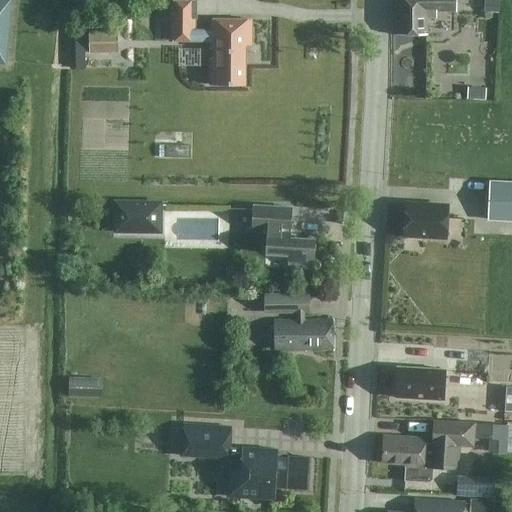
[(0,0),(0,60),(3,60),(9,1),(0,0)]
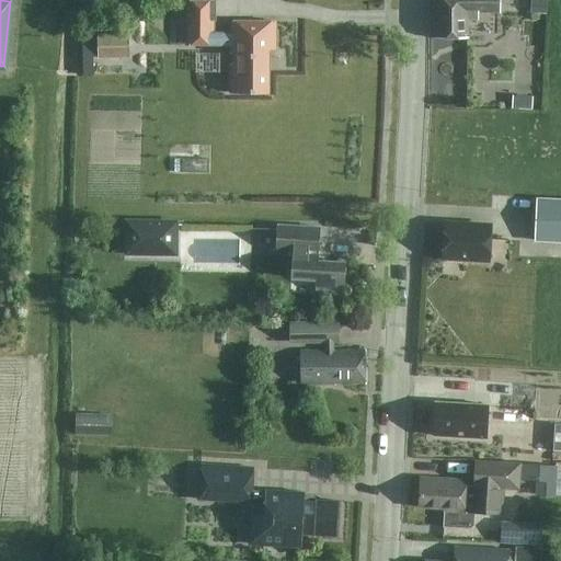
[(434,0),(434,37),(466,37),(466,18),(477,18),(477,12),(499,11),(499,0),(434,0)]
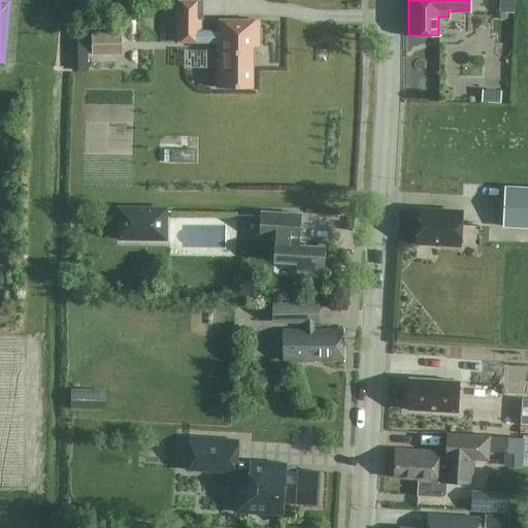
[(514,13),(514,0),(500,0),(500,12),(514,13)]
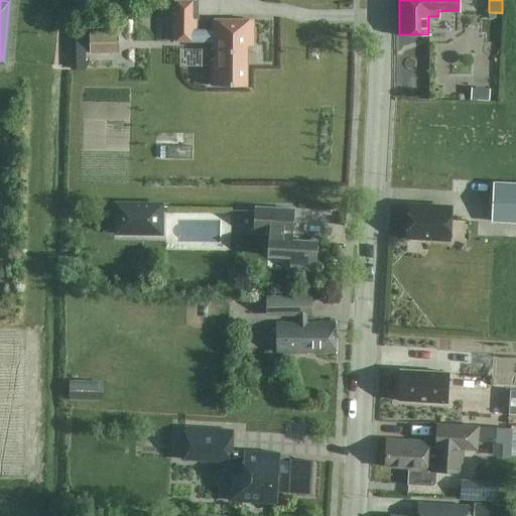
[(172,1),(171,41),(212,41),(212,49),(215,49),(215,58),(212,58),(212,85),(247,86),(247,45),(253,45),(253,20),(212,19),(212,32),(196,32),(196,18),(197,18),(197,16),(196,16),(196,2),(197,2),(197,1),(172,1)]
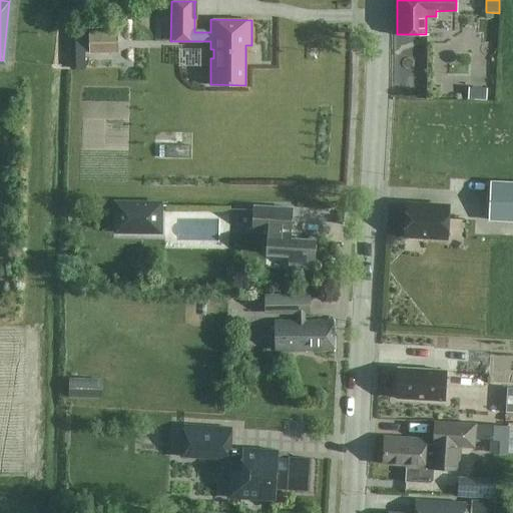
[(115,47),(115,33),(87,34),(87,54),(96,53),(96,47),(115,47)]
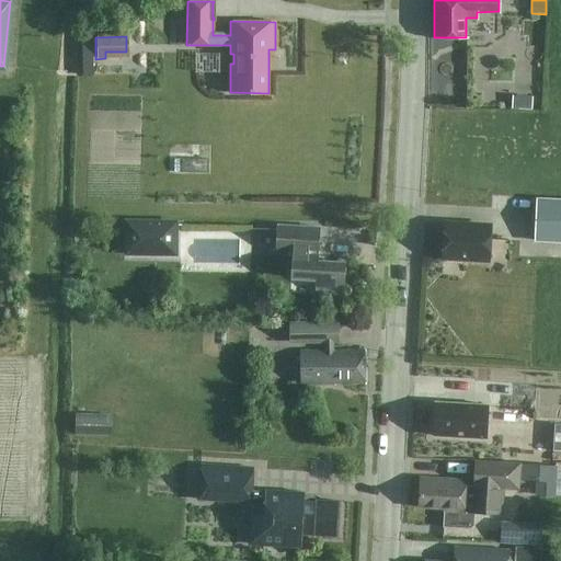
[(560,254),(560,214),(537,213),(535,259),(553,260),(553,240),(559,241),(558,255),(560,254)]
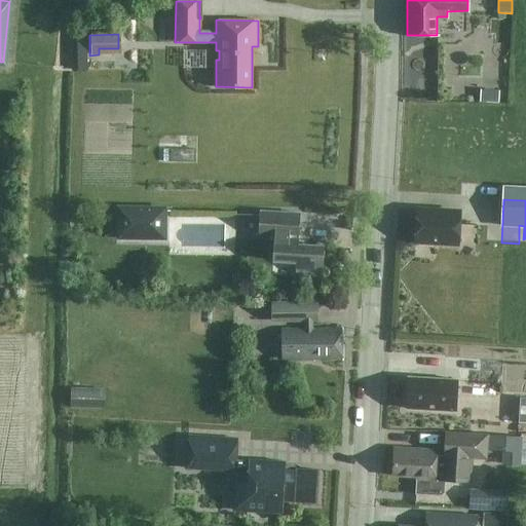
[(116,205),(115,238),(165,239),(166,207),(116,205)]
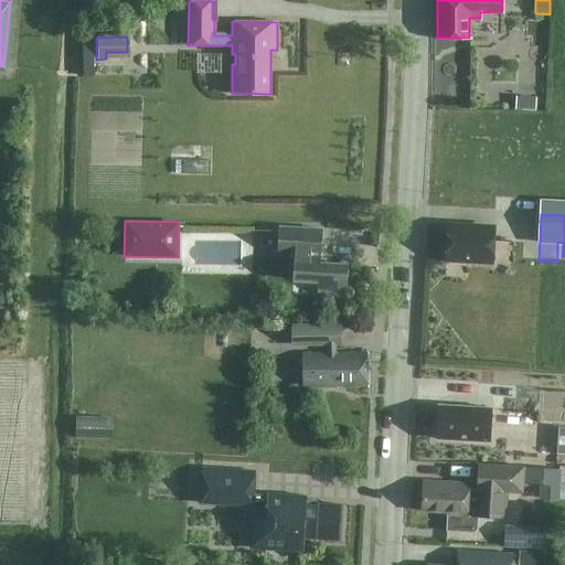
[(348,264),(321,263),(323,228),(279,225),(277,252),(295,253),(292,279),(319,281),(318,290),(345,291),(348,264)]
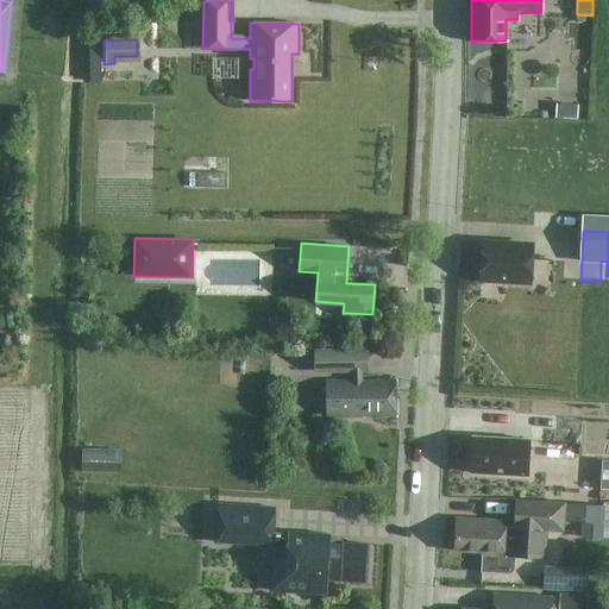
[(479,278),(529,281),(532,245),(482,243),(479,278)]
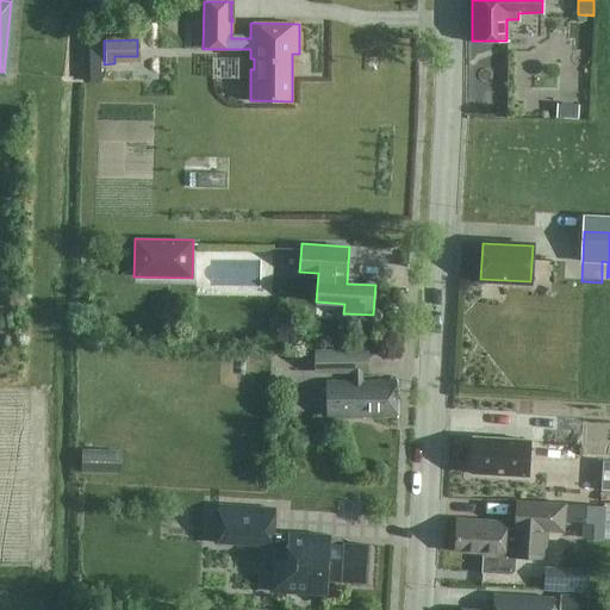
[(174,322),(160,322),(160,336),(173,336),(174,322)]
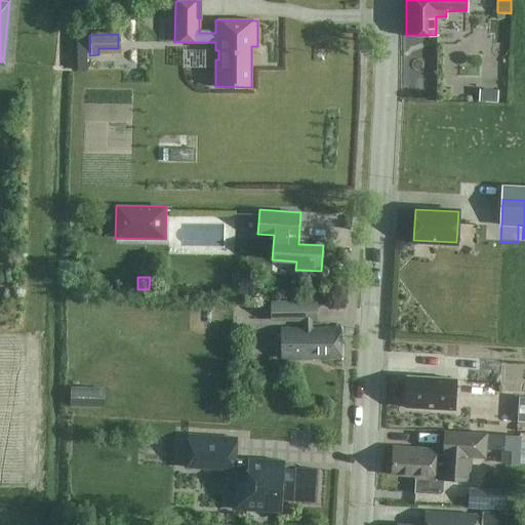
[(317,321),(317,299),(270,300),(271,321),(303,321),(303,327),(280,328),(281,360),(341,358),(341,327),(312,327),(312,321),(317,321)]
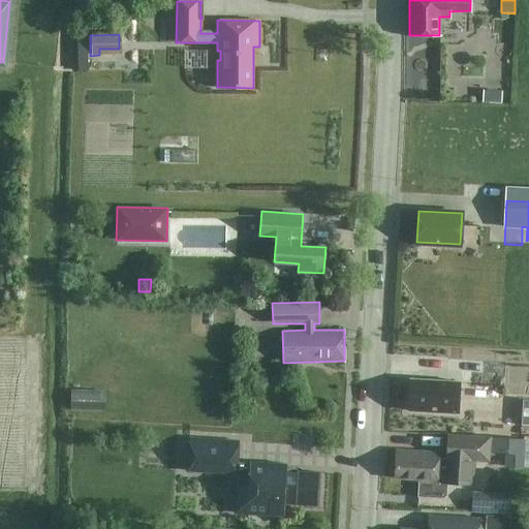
[(408,410),(458,413),(460,381),(410,379),(408,410)]
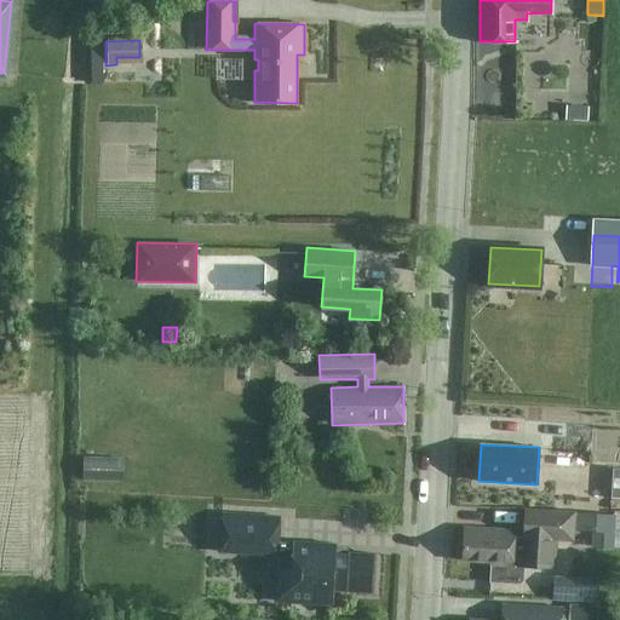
[(82,481),(121,482),(122,458),(84,457),(82,481)]
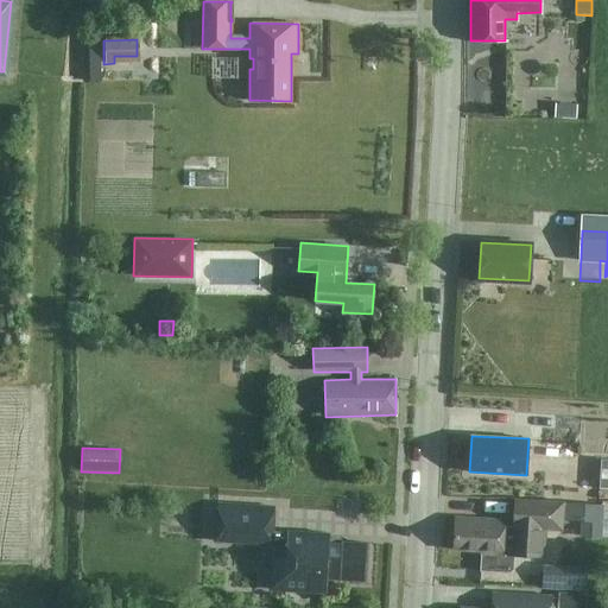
[(607,460),(591,460),(590,487),(607,487),(607,460)]
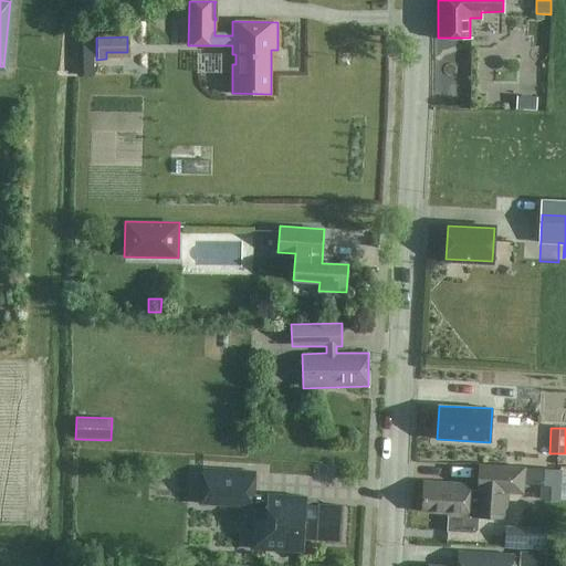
[(423,485),(422,512),(448,513),(448,517),(447,531),(473,533),(477,530),(478,520),(494,521),(507,521),(509,492),(522,493),(523,484),(523,475),(524,473),(524,468),(524,467),(473,464),(473,470),(472,483),(430,481),(430,486),(423,485)]
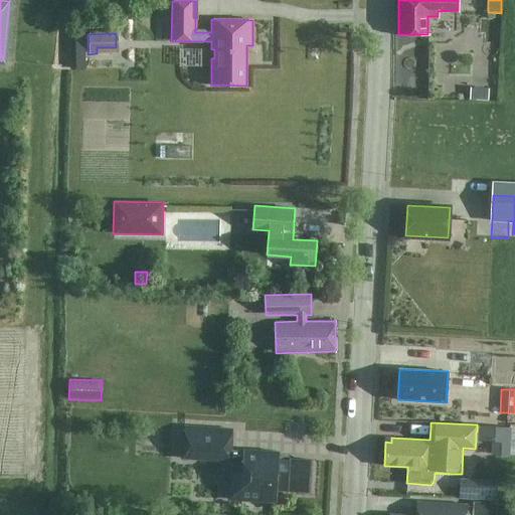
[(476,433),(476,441),(479,441),(492,442),(491,455),(509,456),(511,428),(511,427),(497,426),(477,425),(477,431),(476,433)]
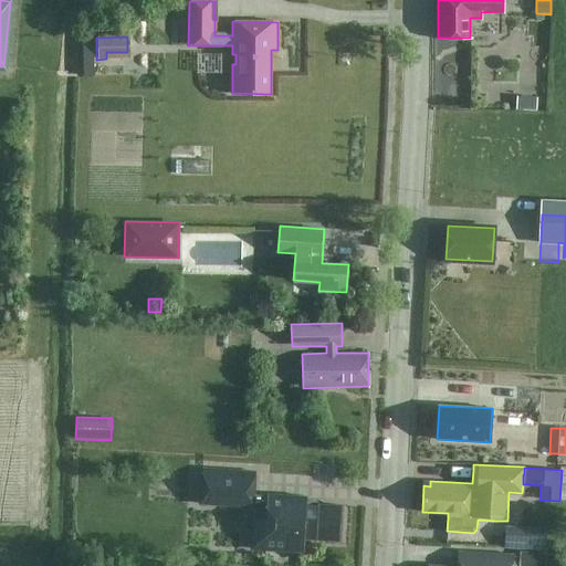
[(254,495),(255,472),(201,469),(199,504),(253,507),(253,505),(254,495)]
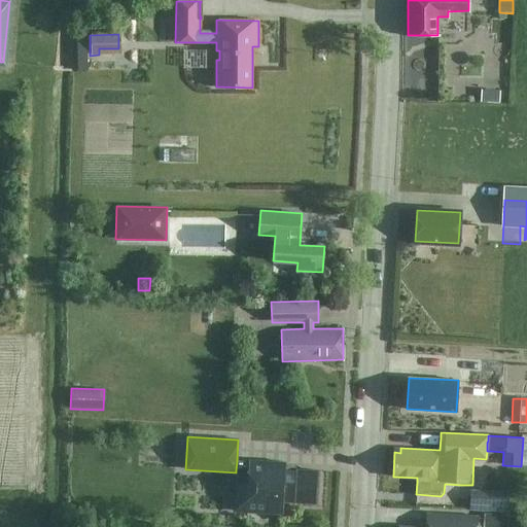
[(293,500),(293,501),(315,502),(317,471),(295,470),(284,470),(284,463),(249,462),(237,461),(236,470),(248,471),(248,483),(246,512),(281,514),(282,500),(293,500)]
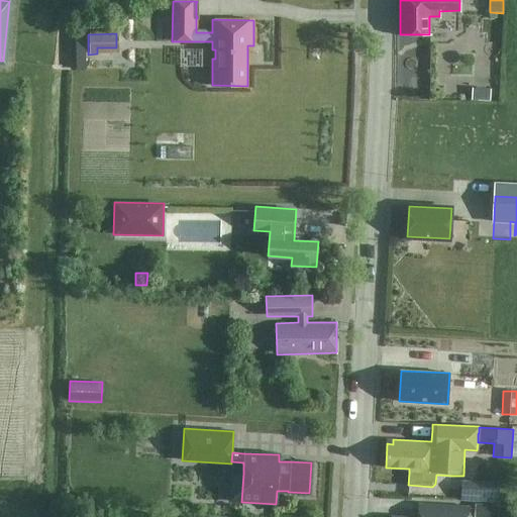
[(490,516),(491,504),(475,503),(473,516),(490,516)]
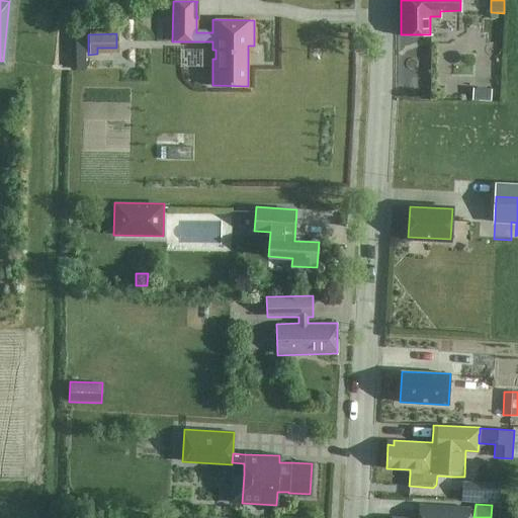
[(468,517),(469,508),(419,505),(418,517),(405,517),(392,517),(468,517)]
